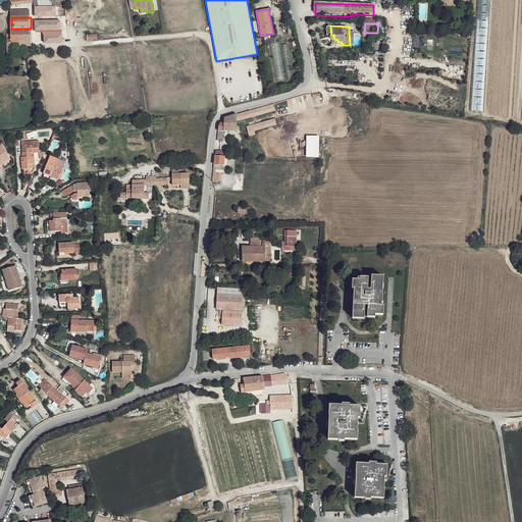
[(31,29),(11,29),(11,34),(11,42),(19,43),(32,42),(32,29),(31,29)]
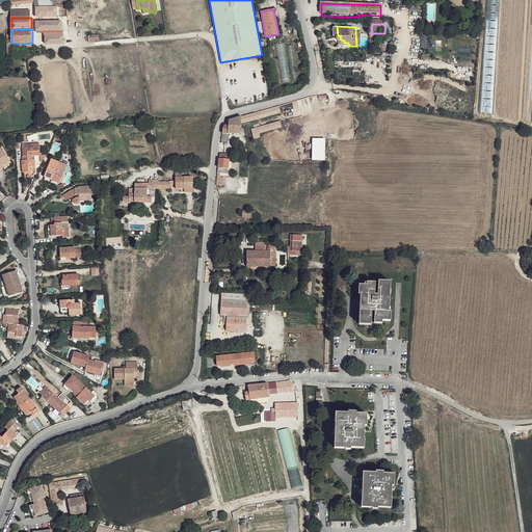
[(60,35),(45,35),(45,45),(63,45),(63,41),(60,41),(60,35)]
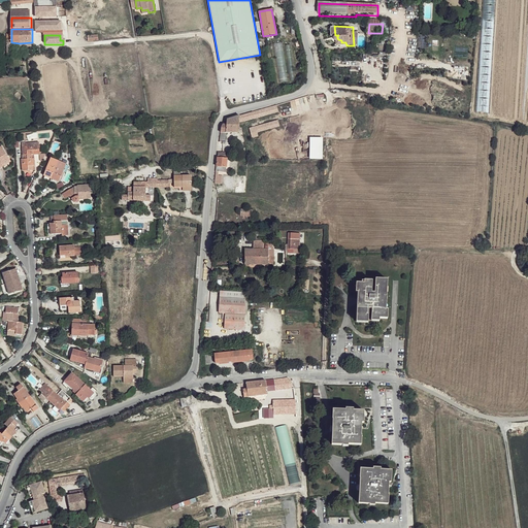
[(11,42),(7,42),(7,47),(7,54),(14,54),(14,47),(20,47),(20,43),(11,42)]
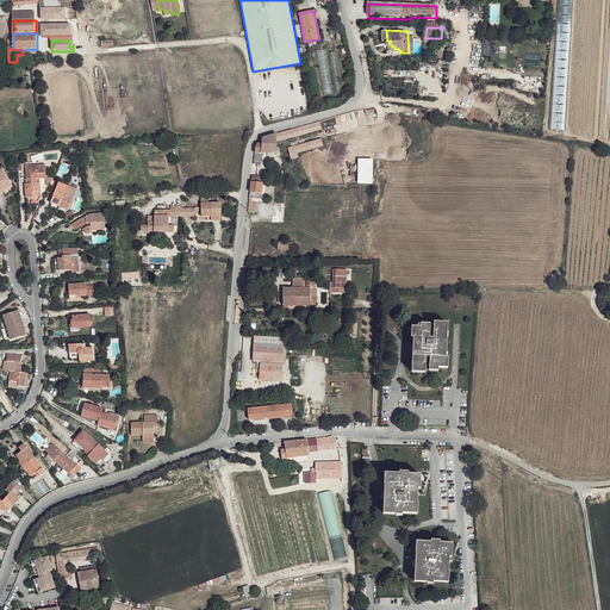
[(327,49),(317,50),(321,93),(330,92),(327,49)]
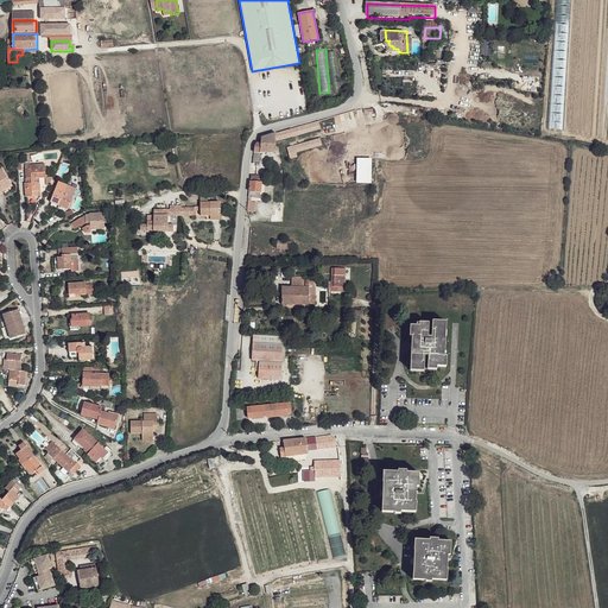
[(317,121),(291,128),(291,134),(318,127),(317,121)]
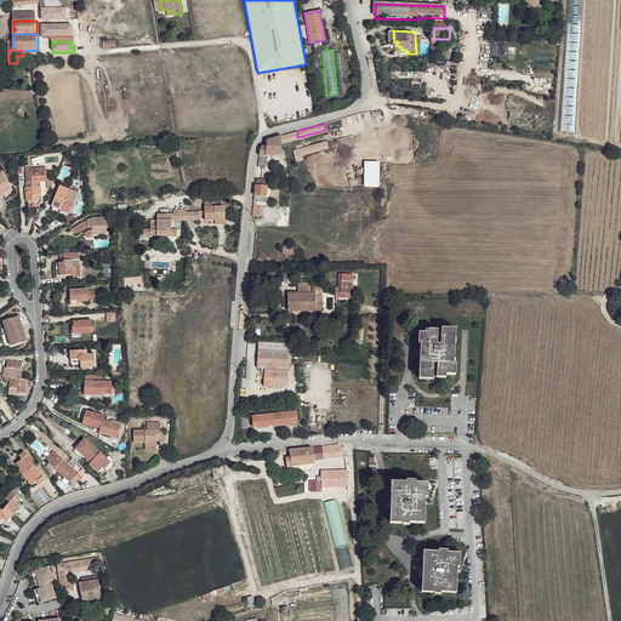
[(297,131),(281,136),(281,142),(297,137),(297,131)]
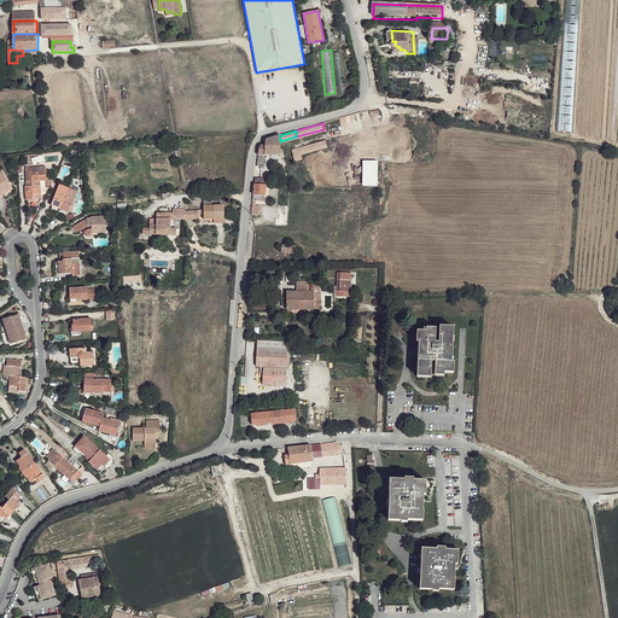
[(280,135),(264,140),(264,146),(260,145),(258,155),(264,156),(280,157),(280,151),(280,146),(280,141),(280,135)]
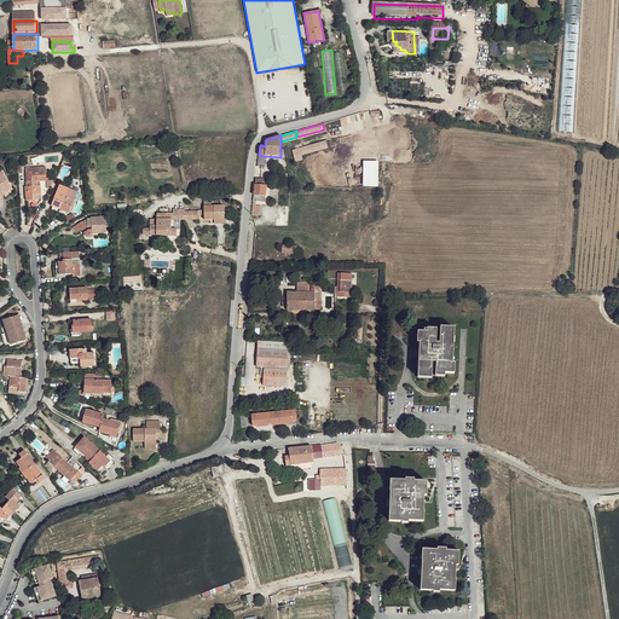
[(325,139),(291,149),(293,155),(325,145),(325,139)]
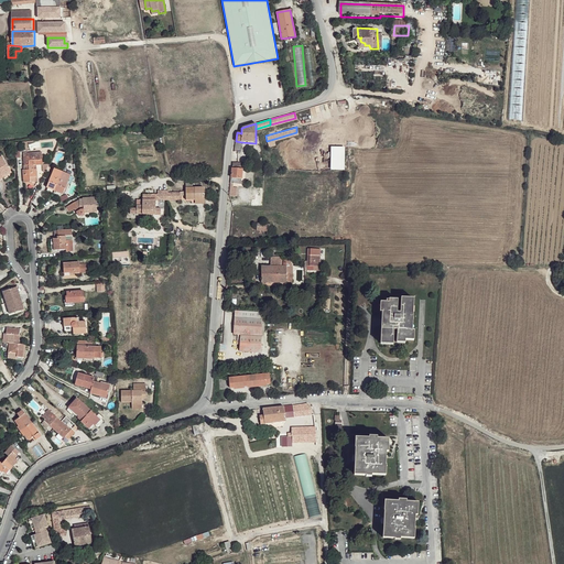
[(264,145),(263,144),(262,147),(261,149),(261,151),(263,151),(269,149),(268,149),(277,145),(274,142),(264,145)]
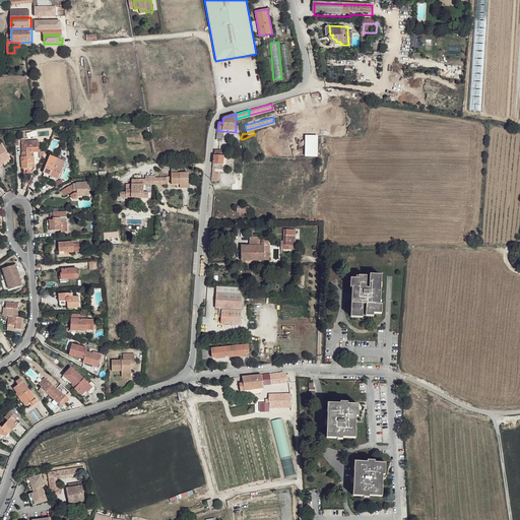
[(318,135),(305,135),(305,156),(317,156),(318,135)]
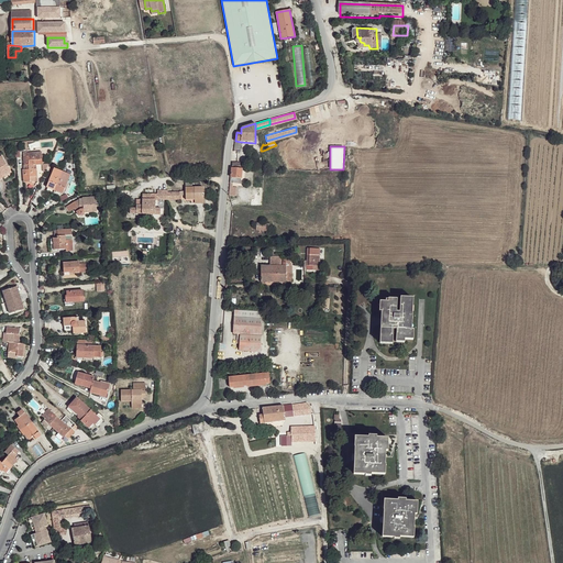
[(43,164),(42,152),(23,153),(24,165),(33,165),(43,164)]
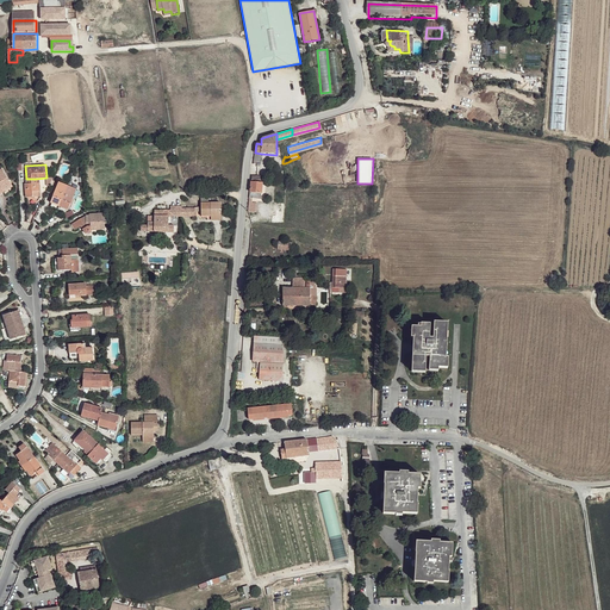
[(0,188),(12,182),(2,167),(0,168),(0,188)]
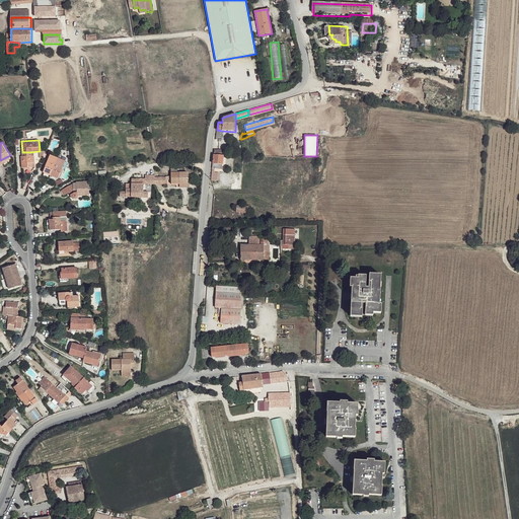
[(30,155),(30,152),(22,152),(22,156),(21,156),(22,168),(34,166),(33,155),(30,155)]
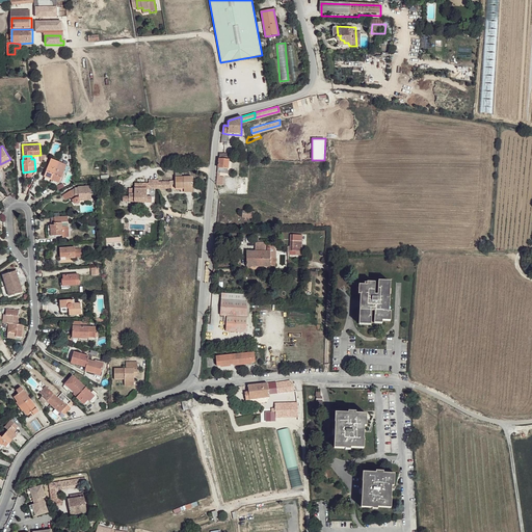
[(59,183),(69,165),(54,158),(45,175),(46,176),(58,182),(59,183)]
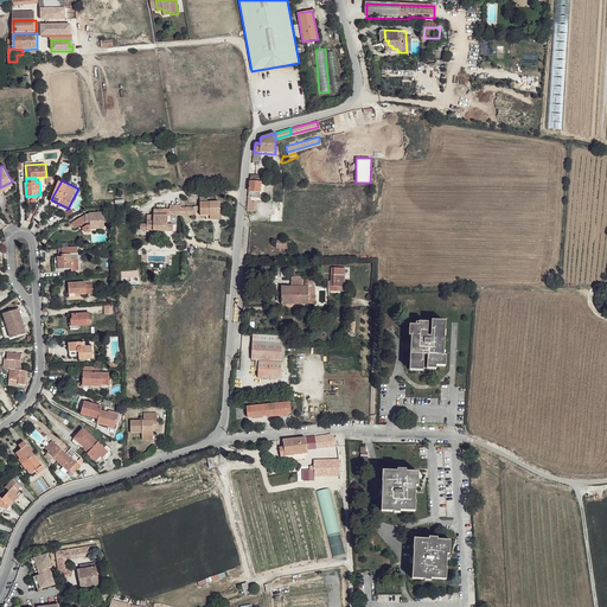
[(261,183),(250,181),(249,192),(259,193),(261,183)]
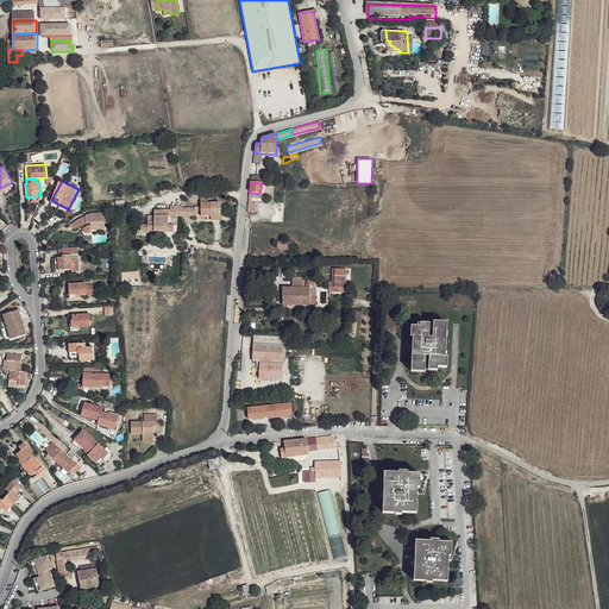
[(64,211),(67,208),(52,201),(51,203),(64,211)]
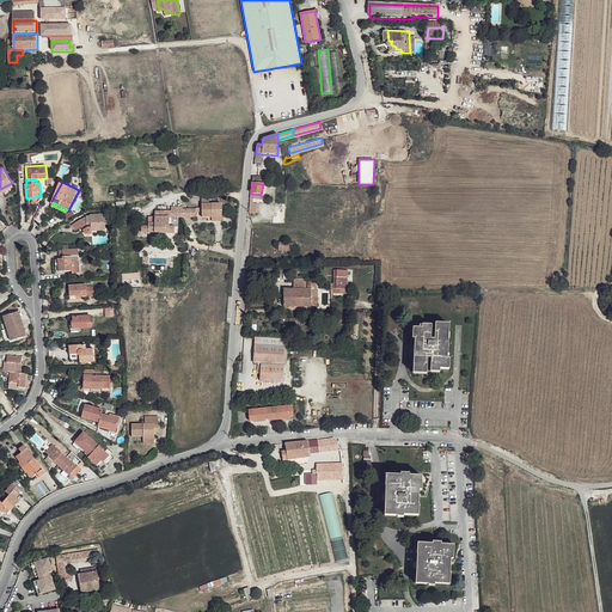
[(216,204),(197,206),(197,208),(197,213),(197,218),(203,218),(216,216),(216,204)]
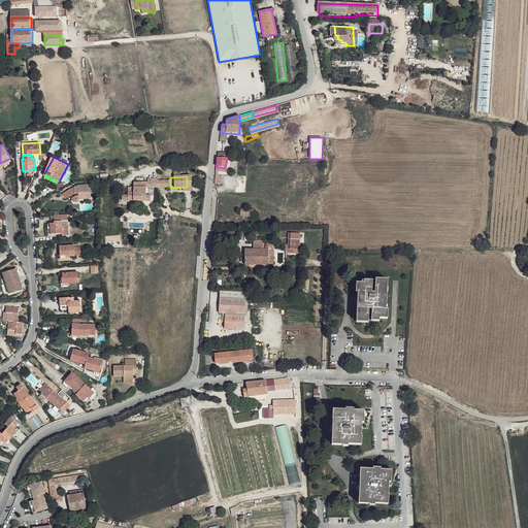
[(91,191),(91,185),(77,186),(77,187),(74,187),(74,193),(72,193),(70,189),(62,194),(65,199),(70,196),(74,202),(79,201),(79,199),(91,198),(91,191)]
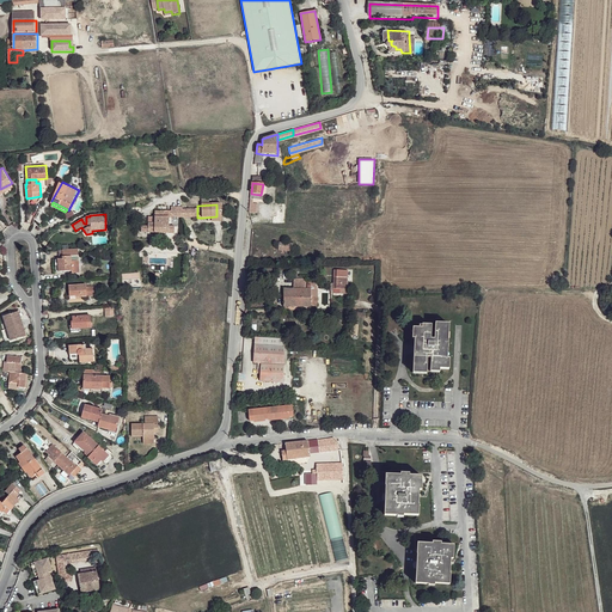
[(154,218),(141,218),(141,232),(173,233),(175,227),(169,227),(169,216),(154,218)]
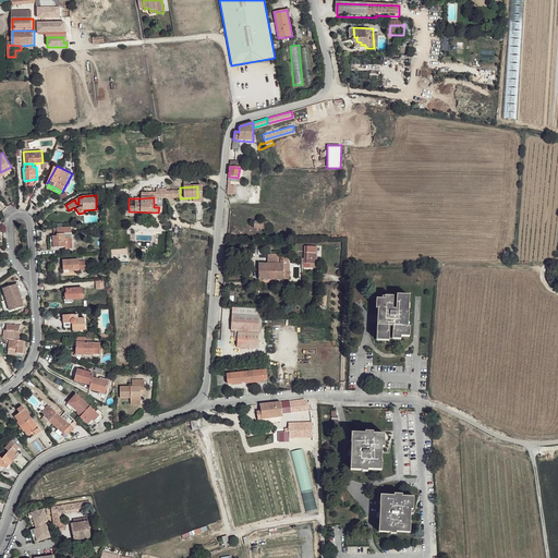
[(73,249),(72,227),(58,228),(58,235),(50,237),(51,247),(65,247),(65,250),(73,249)]
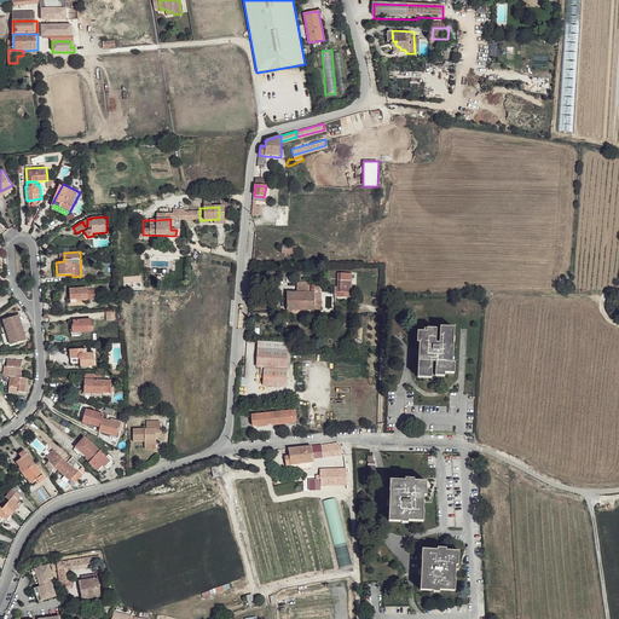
[(354,281),(343,281),(343,291),(354,291),(354,281)]
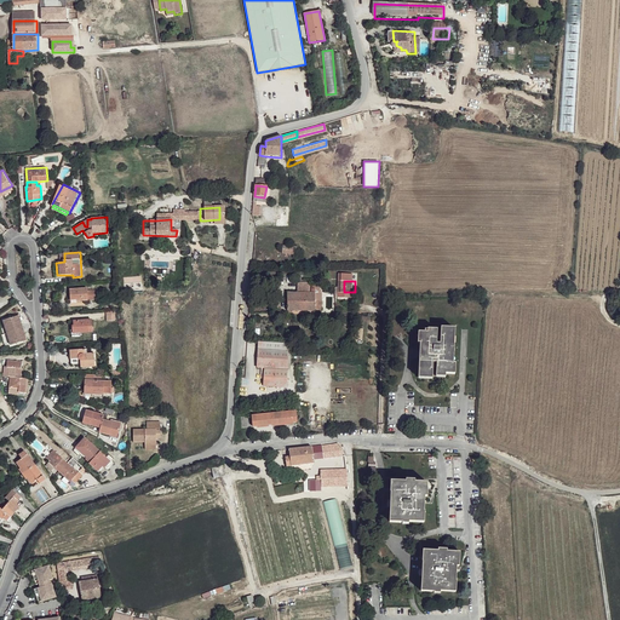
[(298,293),(287,293),(287,310),(321,310),(321,294),(320,291),(320,290),(317,288),(316,287),(315,287),(315,286),(309,286),(309,283),(298,283),(298,293)]
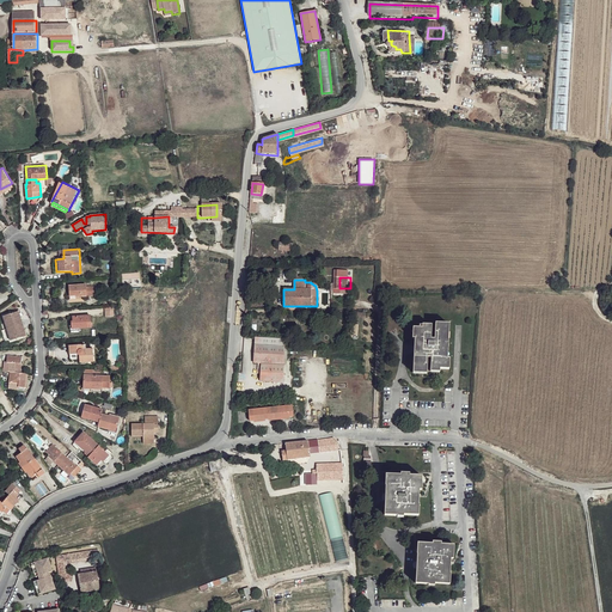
[(86,287),(85,285),(68,286),(69,297),(75,295),(75,298),(86,297),(86,287)]
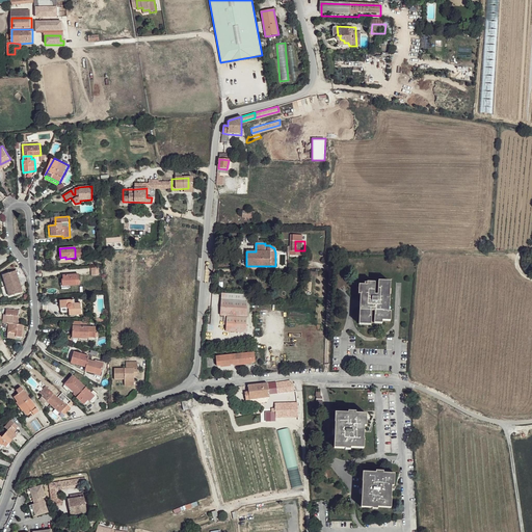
[(84,257),(83,249),(75,249),(75,258),(84,257)]
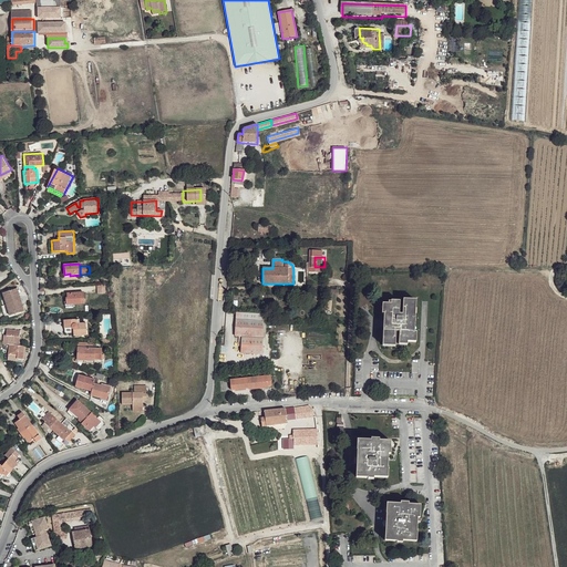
[(17,295),(14,289),(2,294),(6,305),(20,300),(19,294),(17,295)]
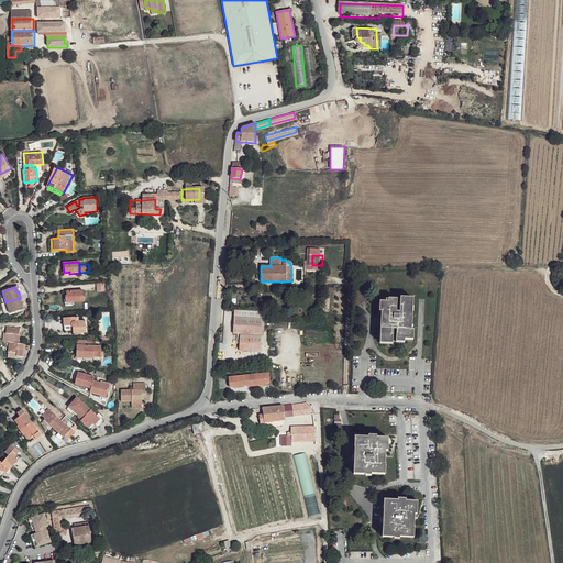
[(84,301),(84,290),(67,291),(67,296),(66,296),(66,302),(84,301)]
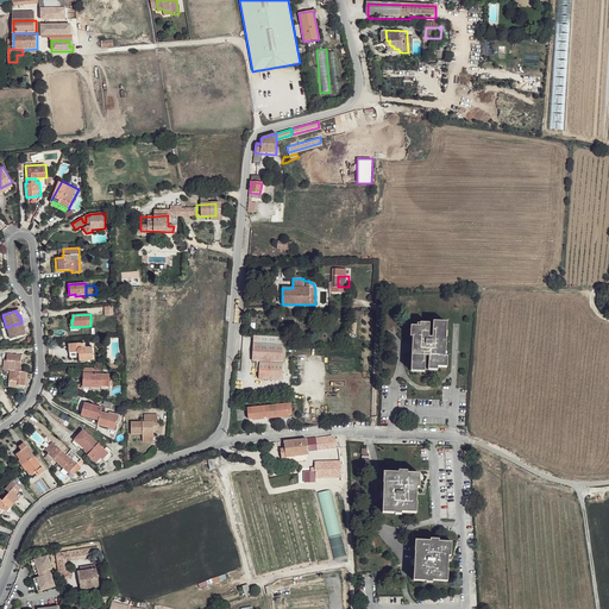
[(24,330),(22,322),(6,327),(10,339),(23,336),(22,330),(24,330)]
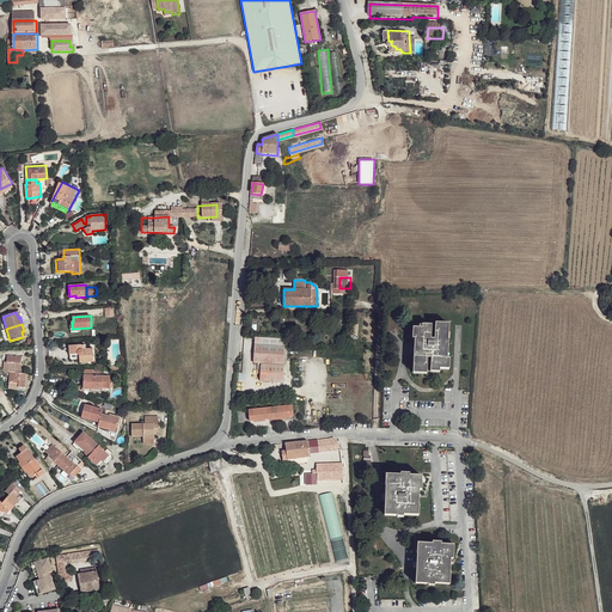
[(433,326),(420,326),(420,329),(414,328),(414,338),(415,340),(414,372),(428,373),(429,357),(432,359),(430,372),(440,372),(441,369),(450,369),(450,359),(447,359),(450,325),(435,325),(435,340),(432,340),(433,326)]
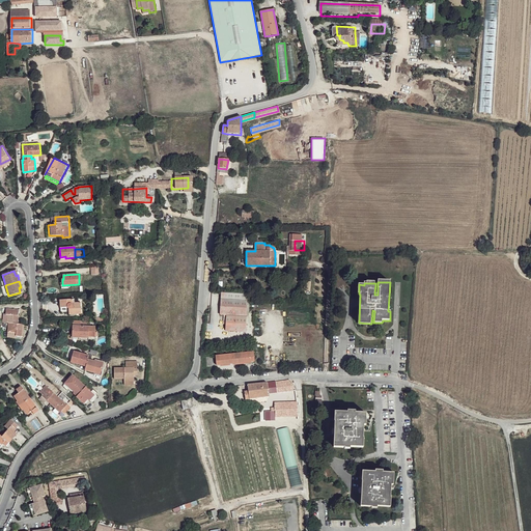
[(240,295),(222,294),(221,315),(226,316),(225,331),(246,332),(248,295),(240,295)]
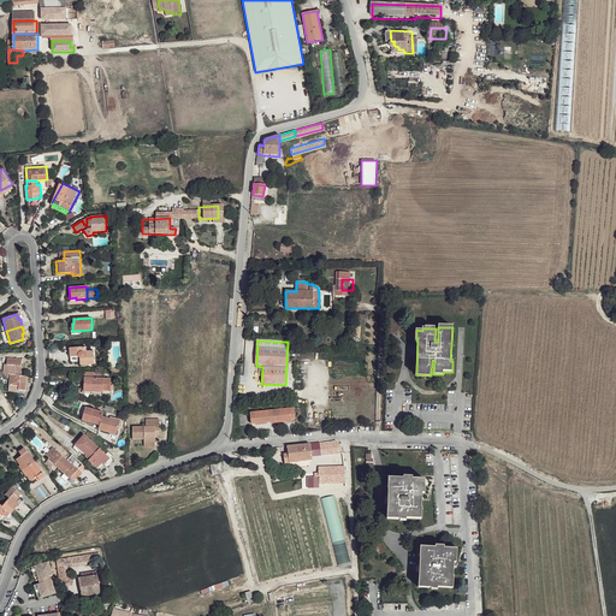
[(95,365),(94,351),(84,353),(83,348),(70,348),(70,357),(80,356),(81,362),(81,366),(95,365)]
